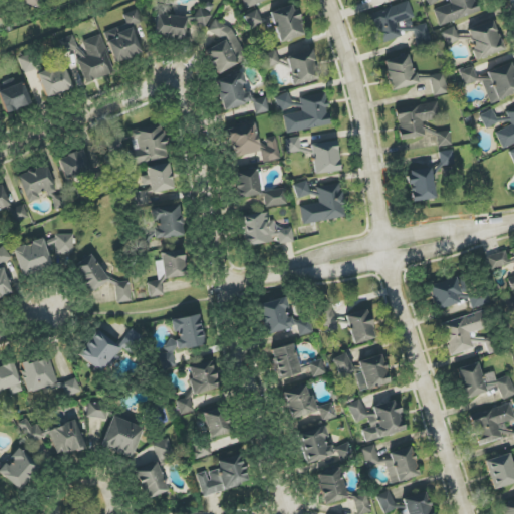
[(41,0),(18,0),(18,2),(39,8),(41,0)]
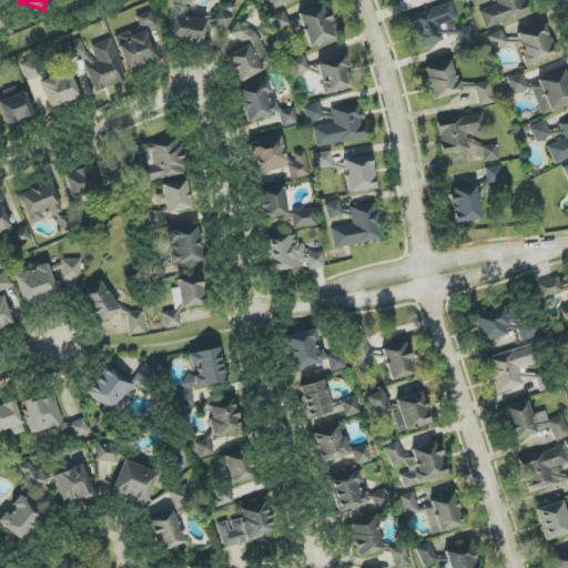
[(294,0),(267,0),(272,9),(294,0)]
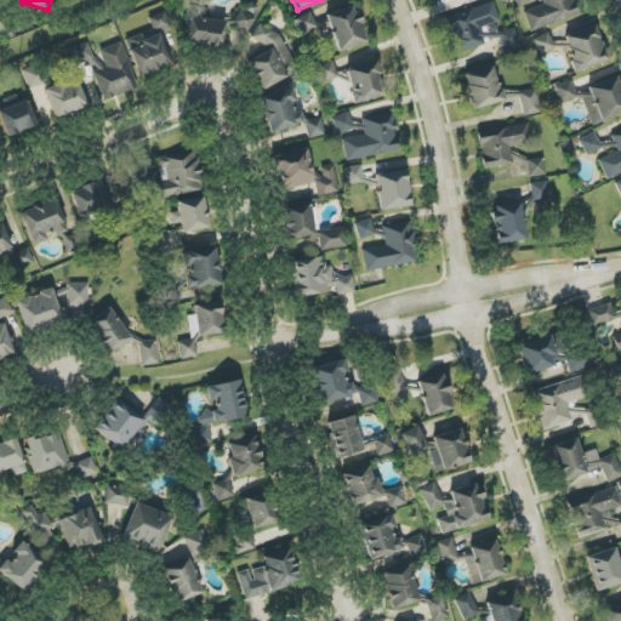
[(542,0),(545,5),(524,12),(531,32),(580,13),(574,0),(542,0)]
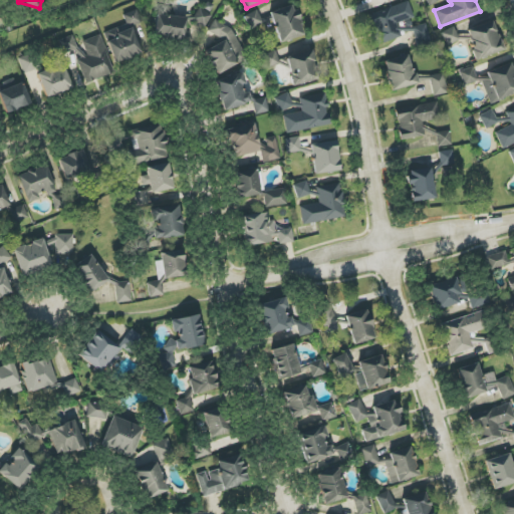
[(402,37),(397,24),(414,18),(409,1),(367,15),(378,45),(402,37)]
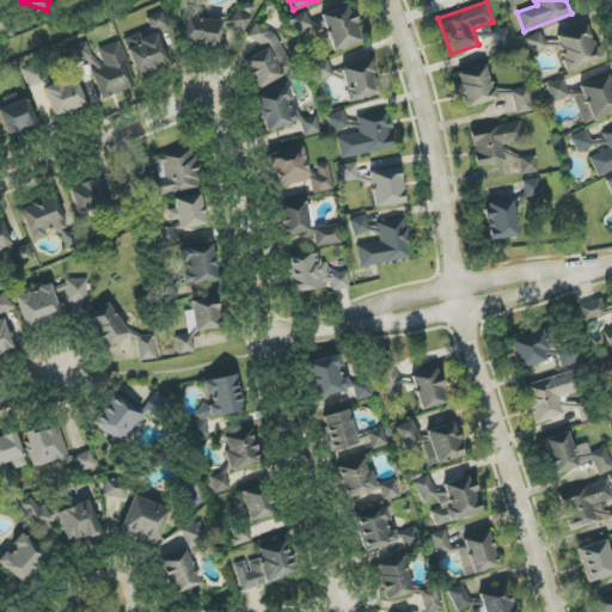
[(362,42),(350,6),(323,14),(334,50),(362,42)]
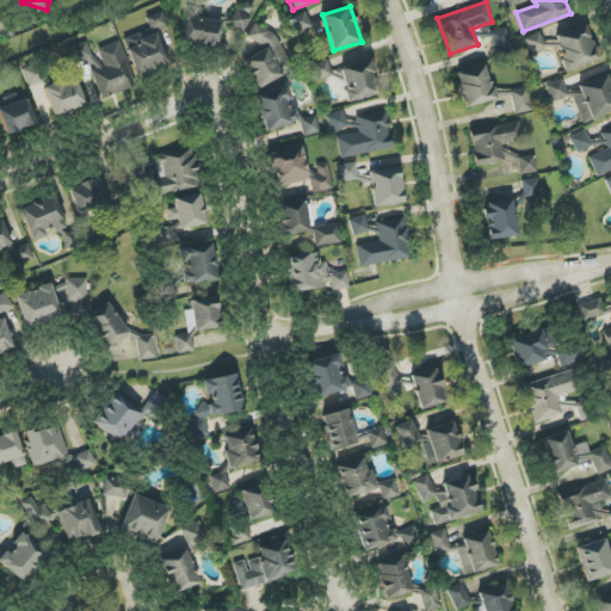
[(123,38),(137,75),(168,63),(155,31),(168,26),(162,12),(147,18),(150,29),(123,38)]
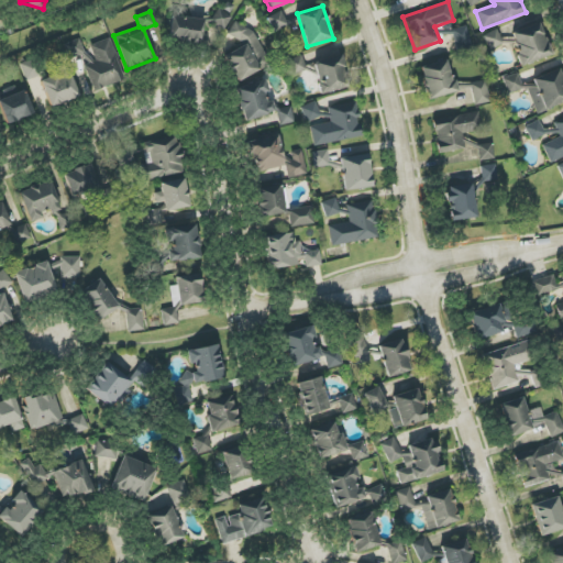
[(297,22),(296,18),(285,21),(283,12),(268,15),(272,29),(297,22)]
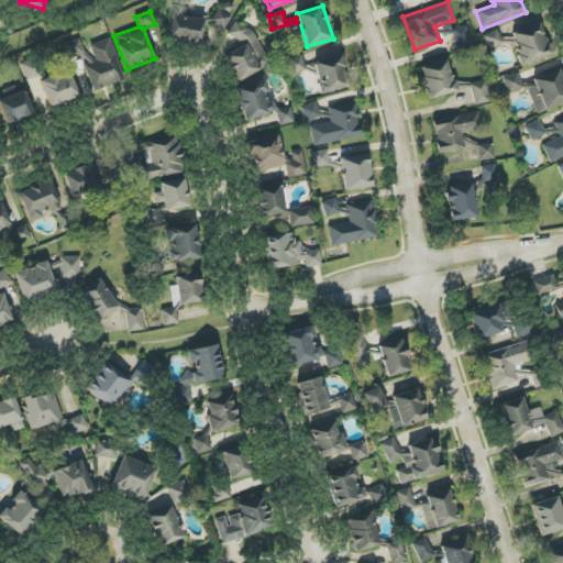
[(170,42),(202,43),(203,19),(170,18),(170,42)]
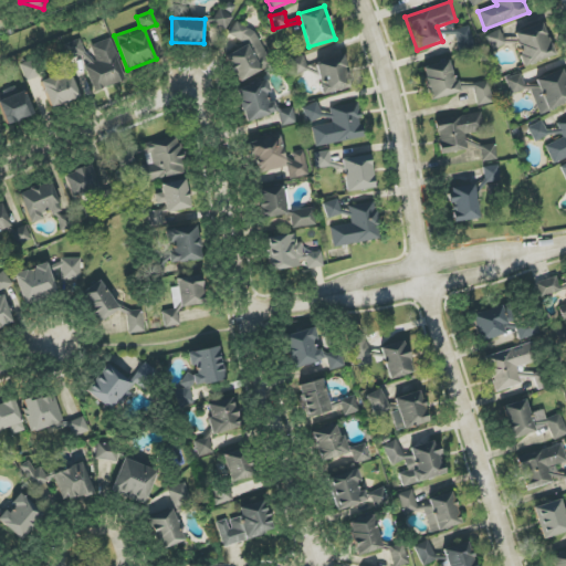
[(271,65),(247,21),(232,29),(242,48),(224,56),(238,83),(271,65)]
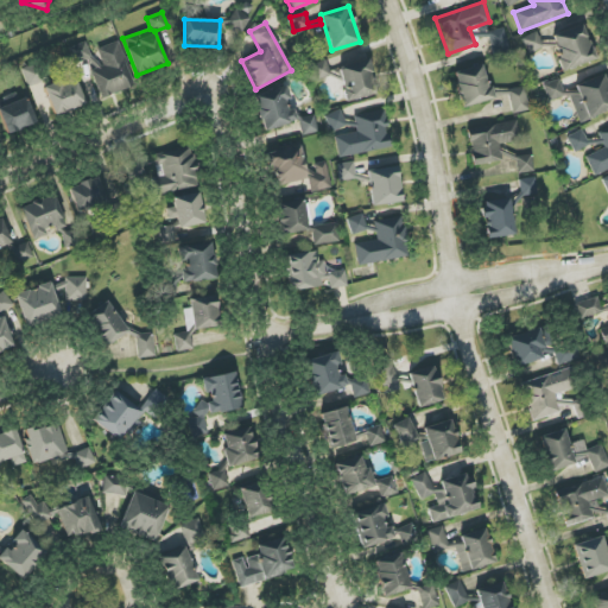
[(595,62),(584,26),(552,35),(562,70),(595,62)]
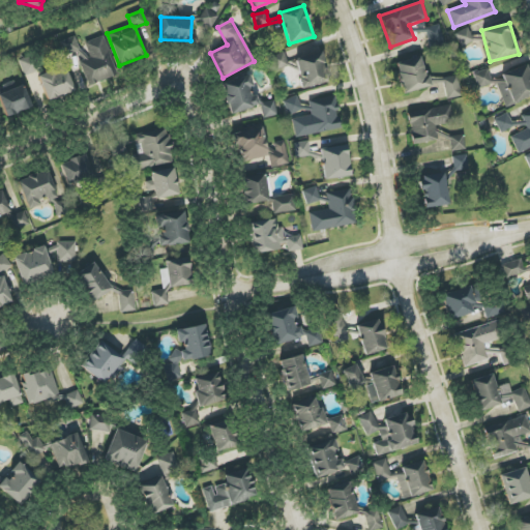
[(425,27),(431,48),(444,45),(440,25),(425,27)]
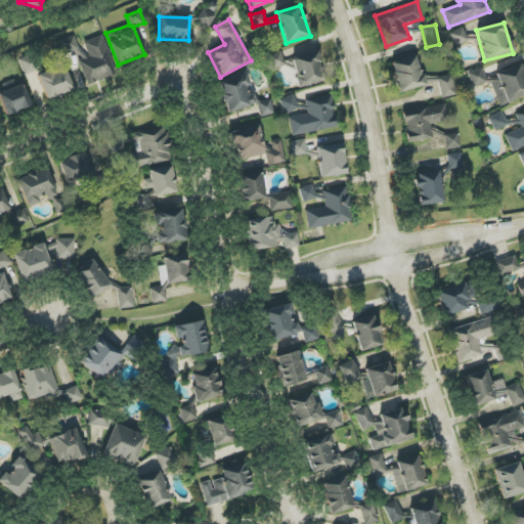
[(470,41),(463,27),(450,33),(456,47),(470,41)]
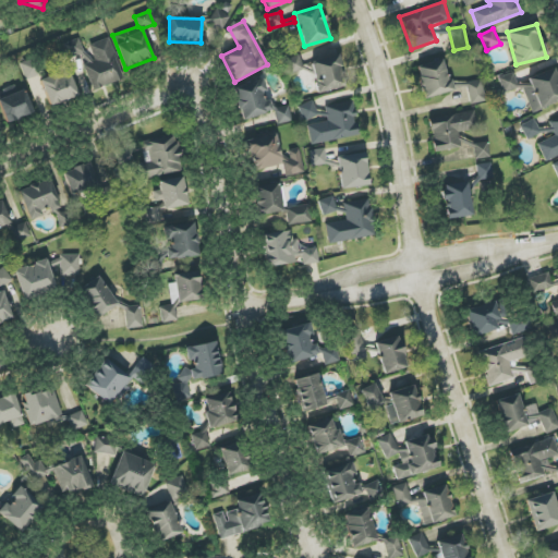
[(89,45),(94,60),(84,63),(92,88),(122,79),(110,38),(89,45)]
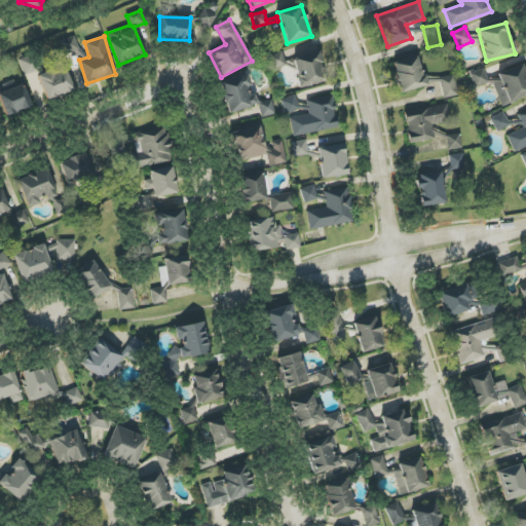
[(270,71),(287,66),(283,51),(265,58),(270,71)]
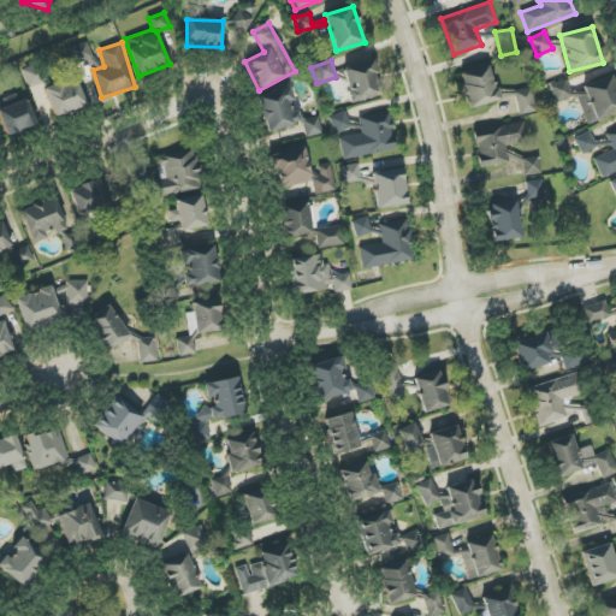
[(344,67),(350,102),(381,96),(374,61),(344,67)]
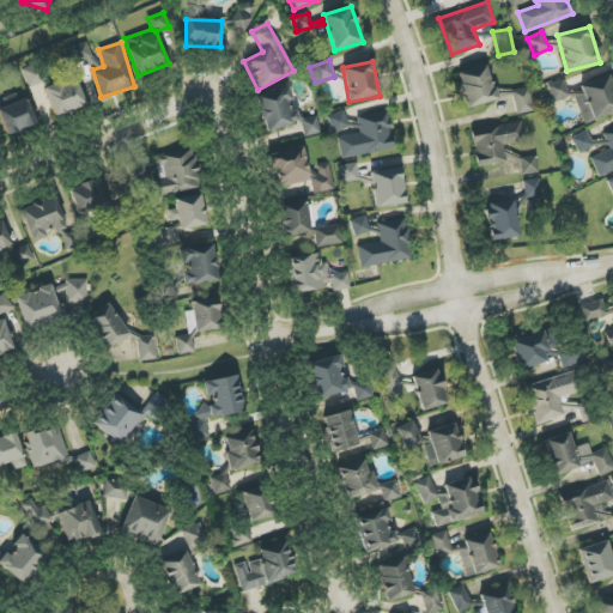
[(460,71),(465,107),(496,102),(490,66),(460,71)]
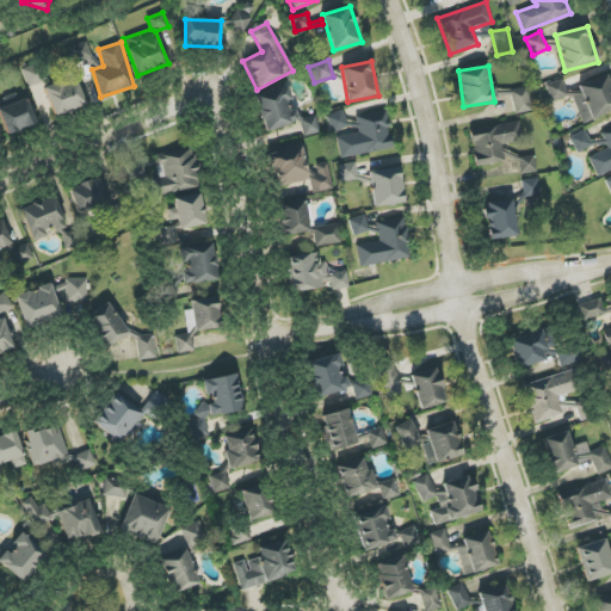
[(582,123),(610,111),(610,84),(608,75),(569,90),(582,123)]
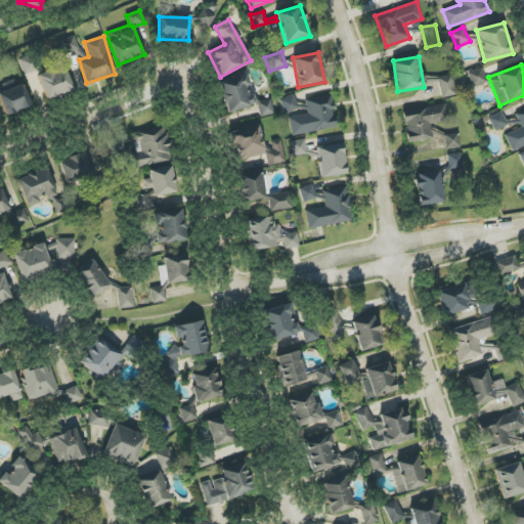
[(39,75),(46,99),(74,91),(67,67),(39,75)]
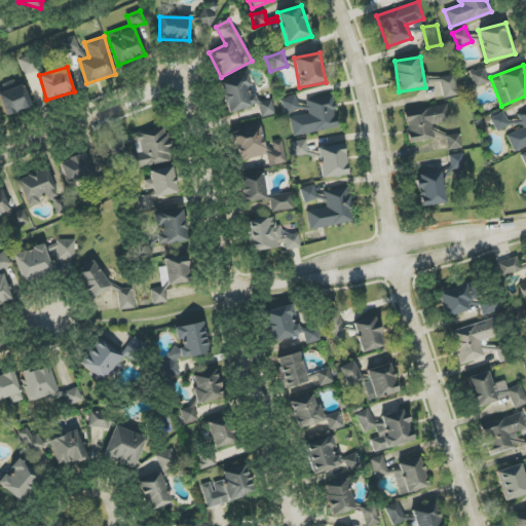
[(470,73),(476,88),(489,83),(483,68),(470,73)]
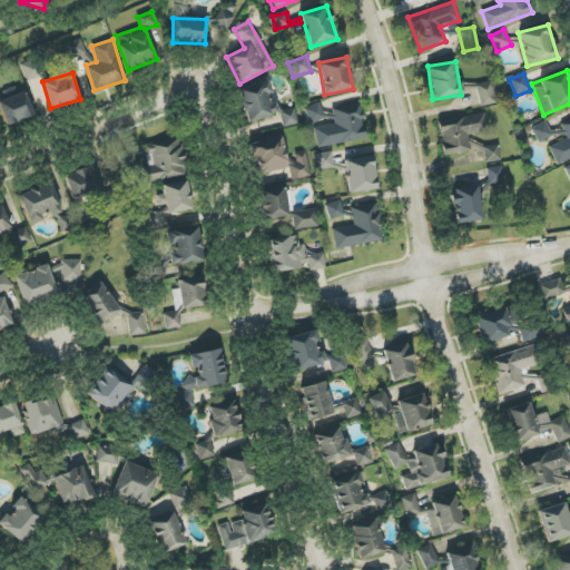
[(273,94),(269,81),(237,89),(246,124),(276,116),(271,95),(273,94)]
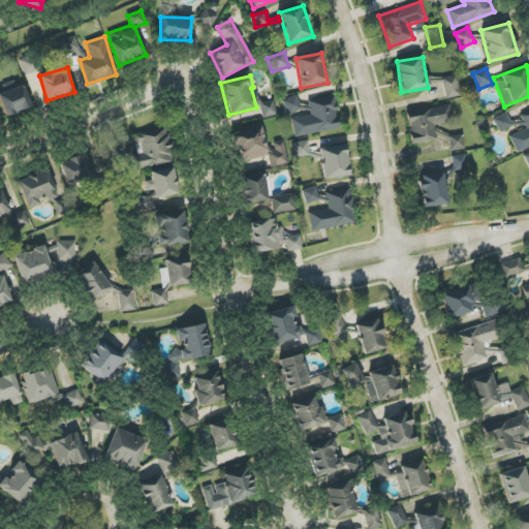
[(461,96),(457,75),(442,79),(446,99),(461,96)]
